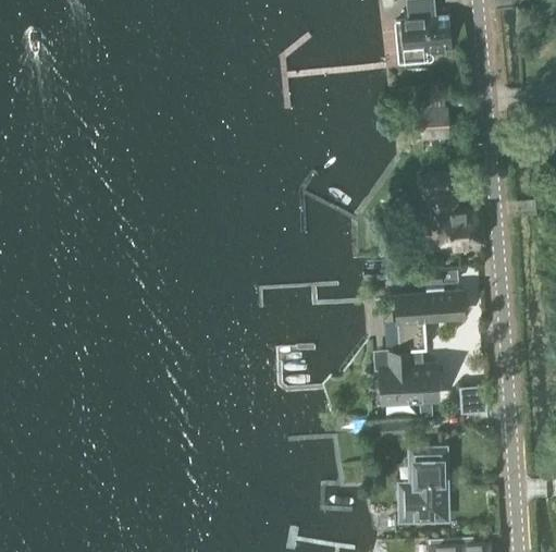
[(410,25),(395,26),(399,66),(429,64),(428,54),(451,52),(448,29),(440,29),(439,22),(435,23),(432,0),(425,0),(408,1),(410,25)]
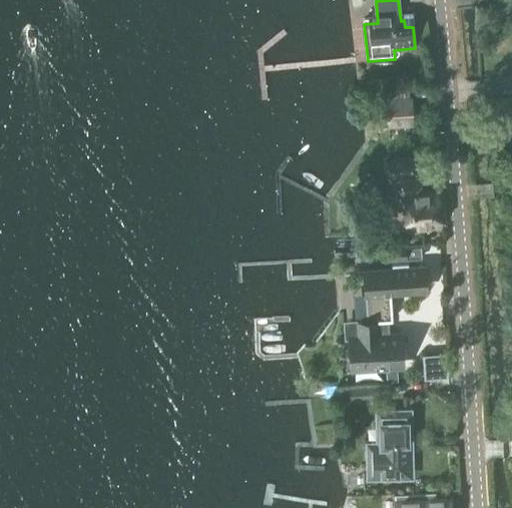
[(393,105),(389,105),(389,106),(390,130),(414,129),(413,104),(410,104),(410,92),(393,92),(393,105)]
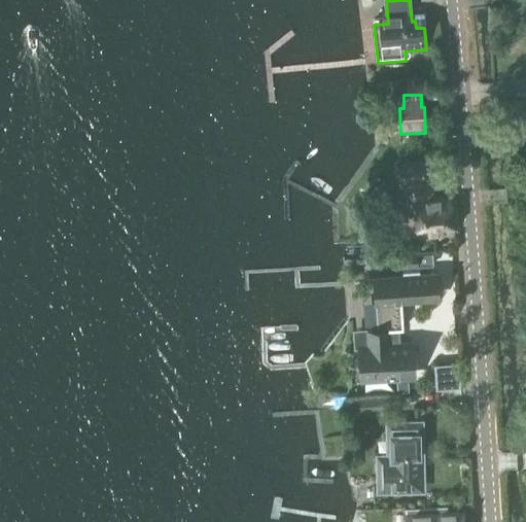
[(397,171),(398,187),(408,186),(410,207),(400,208),(404,241),(421,239),(424,243),(432,242),(434,239),(456,237),(454,204),(432,205),(431,198),(424,199),(422,169),(397,171)]
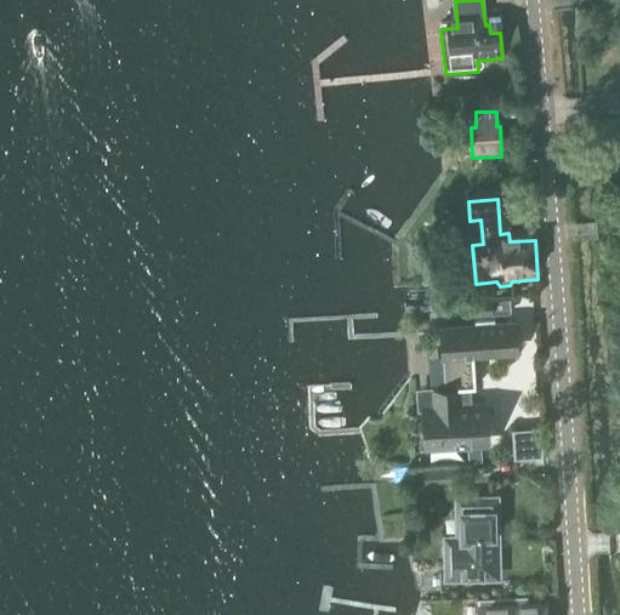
[(510,301),(470,303),(470,305),(471,320),(508,318),(511,318),(510,301)]
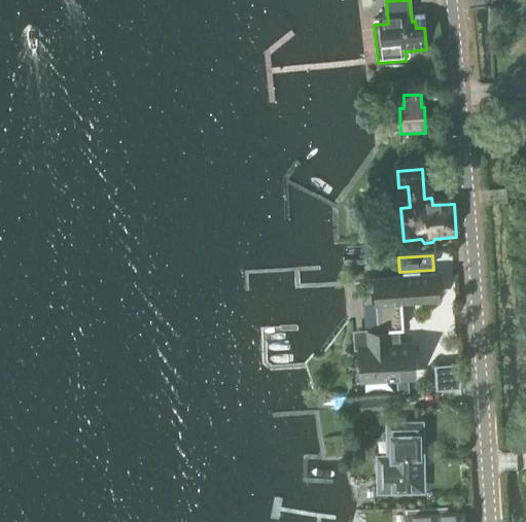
[(372,351),(361,351),(363,384),(398,382),(399,395),(399,396),(410,395),(410,382),(410,381),(413,381),(411,349),(401,349),(400,334),(404,333),(405,333),(402,306),(402,305),(440,303),(437,280),(437,279),(421,280),(421,275),(405,276),(405,281),(375,283),(375,284),(378,334),(376,334),(371,335),(372,351)]
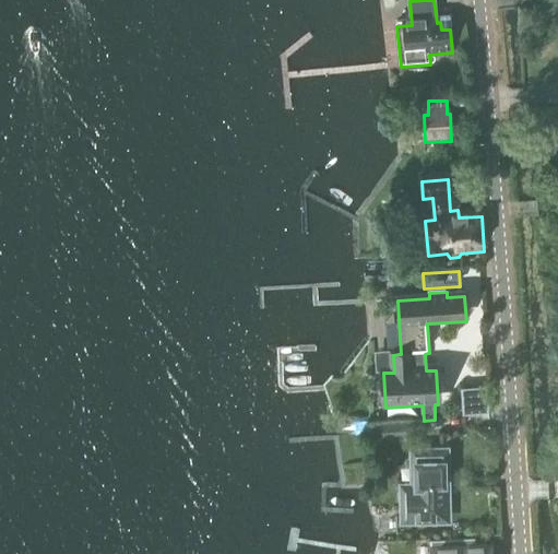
[(464,417),(489,415),(488,390),(462,391),(464,417)]
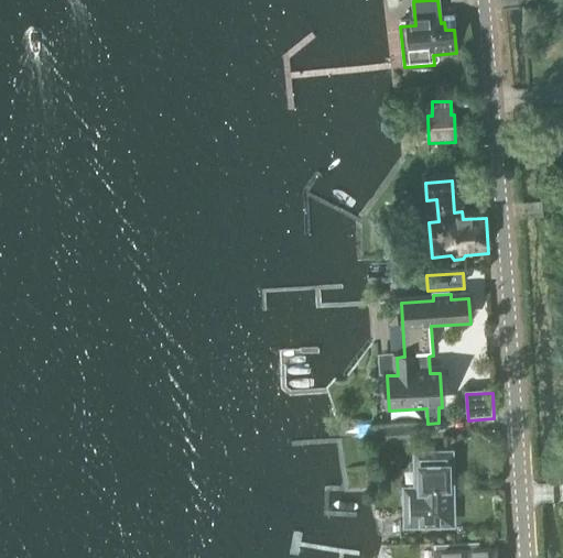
[(375,431),(376,447),(413,446),(412,429),(375,431)]
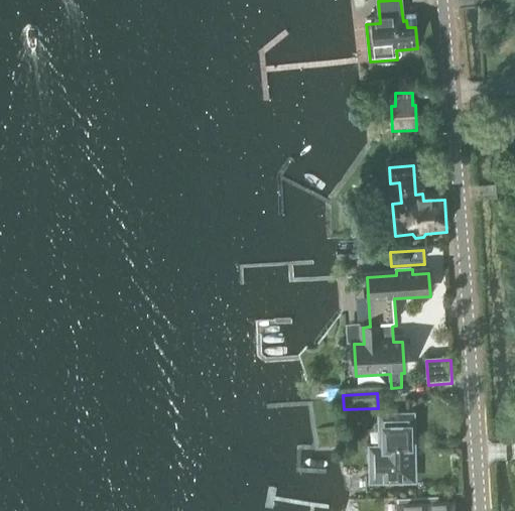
[(376,481),(411,481),(410,422),(385,422),(386,455),(376,455),(376,481)]
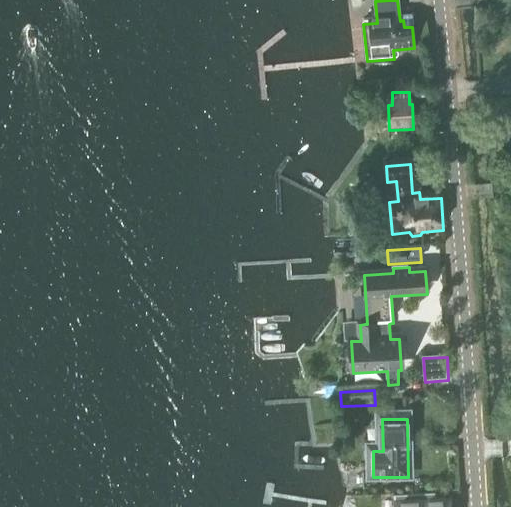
[(436,495),(395,498),(395,506),(450,506),(450,503),(437,503),(436,495)]
